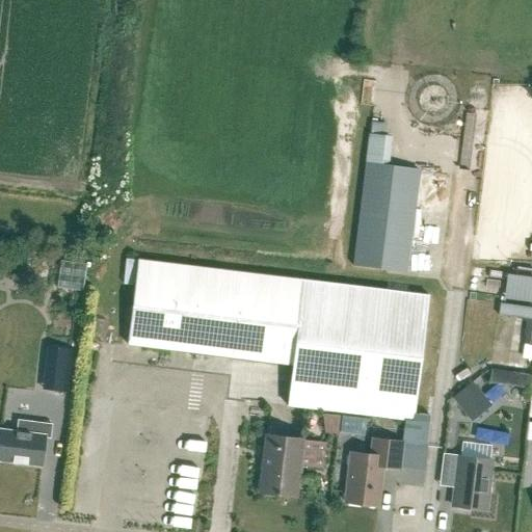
[(367,166),(354,268),(408,274),(420,174),(418,173),(367,166)]
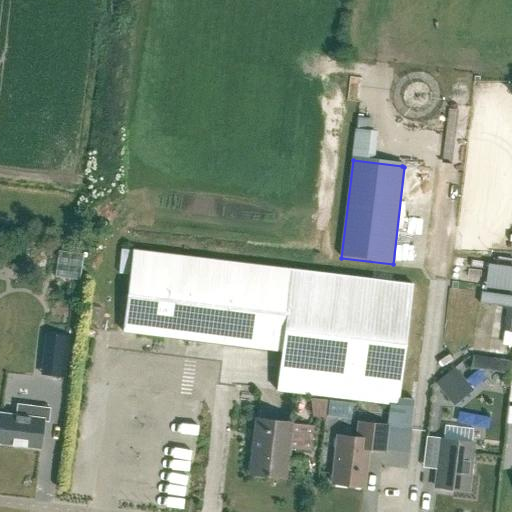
[(398,406),(413,285),(323,274),(134,251),(124,332),(282,352),(277,392),(398,406)]
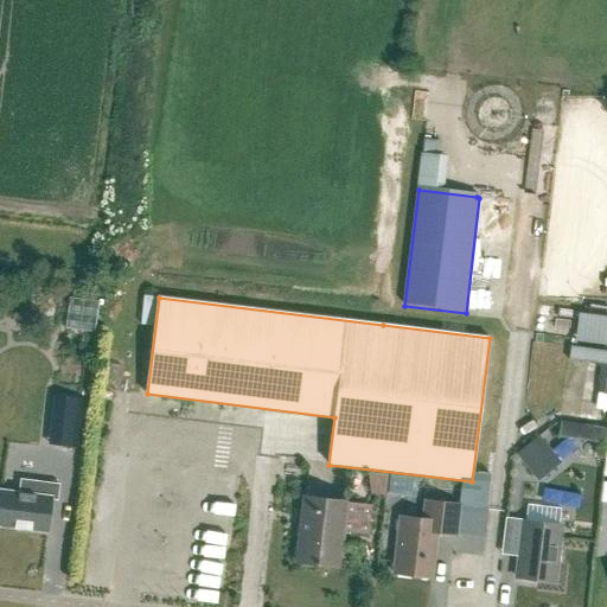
[(605,355),(590,355),(590,338),(558,337),(558,387),(581,388),(581,378),(605,378),(605,355)]
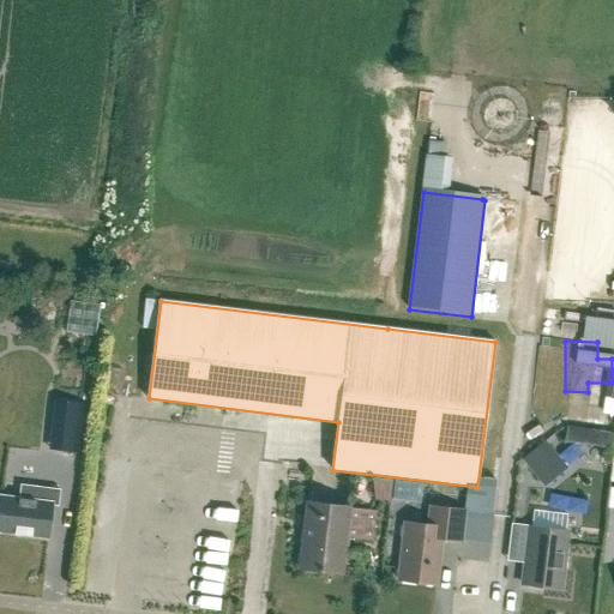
[(613,411),(591,410),(590,422),(613,425),(613,411)]
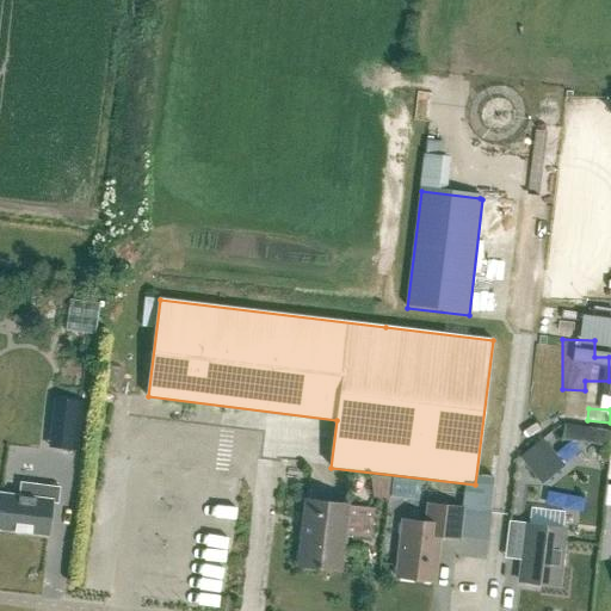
[(56,430),(55,448),(79,450),(80,433),(56,430)]
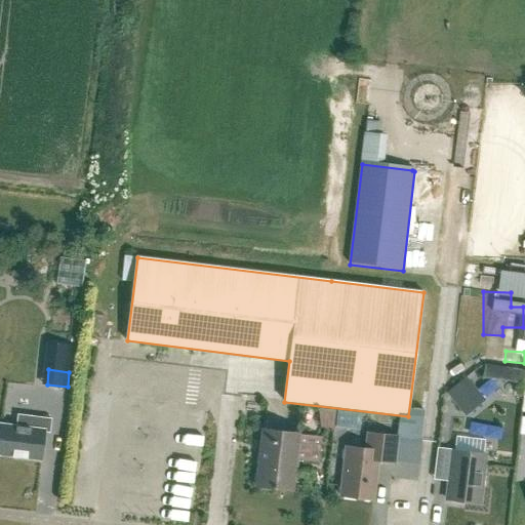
[(50,433),(51,420),(29,417),(28,430),(0,426),(0,427),(0,454),(41,460),(44,432),(50,433)]
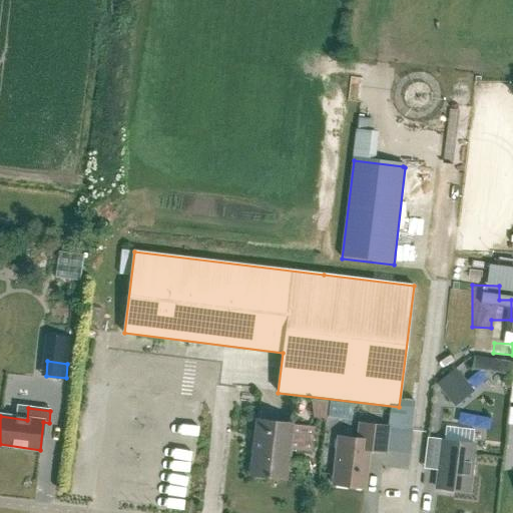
[(286,479),(292,425),(258,421),(251,475),(286,479)]
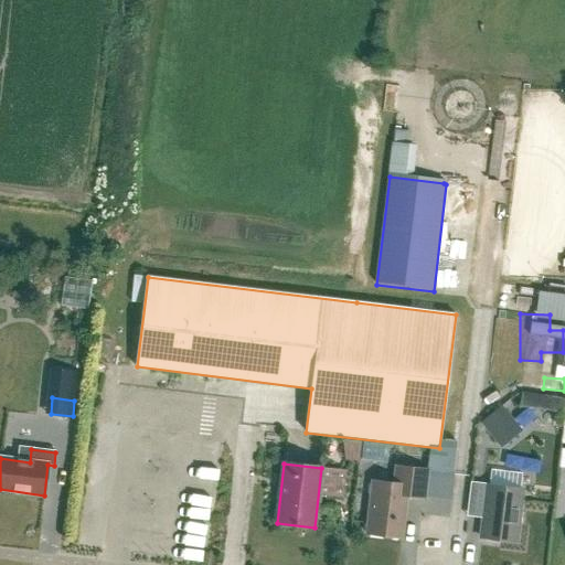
[(425,499),(428,470),(396,466),(395,483),(373,481),(366,534),(402,537),(407,497),(425,499)]
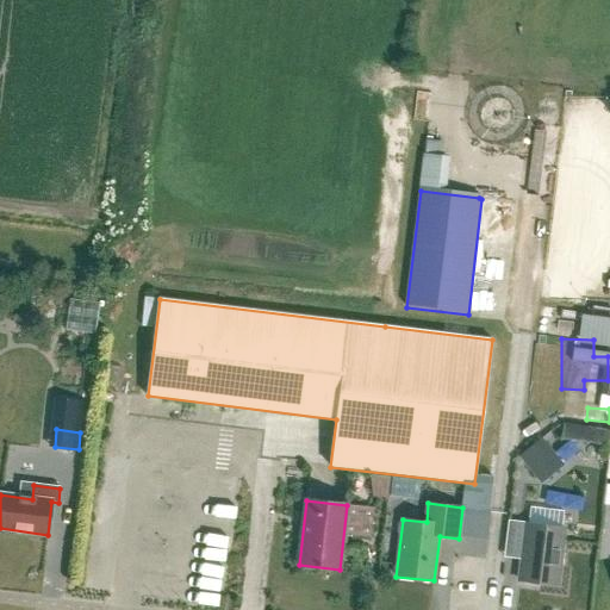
[(558,585),(565,529),(526,524),(520,580),(558,585)]
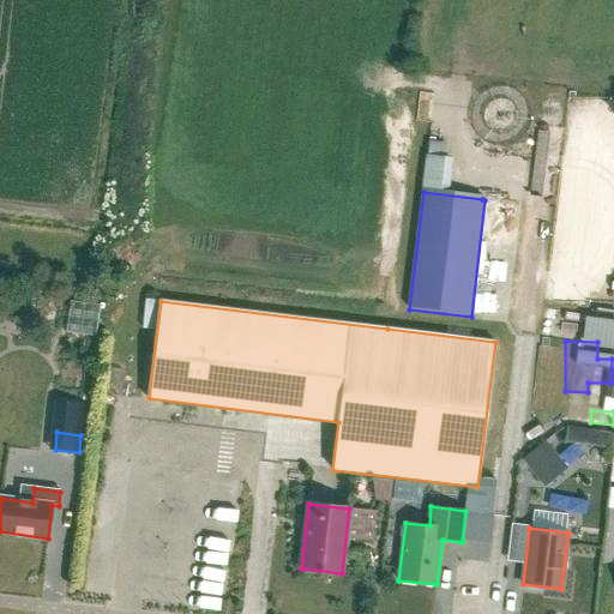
[(178,595),(224,603),(227,589),(181,581),(178,595)]
